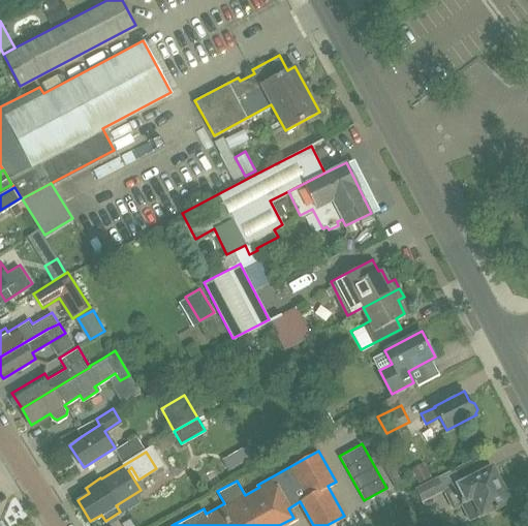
[(454,466),(414,486),(418,494),(422,500),(428,497),(443,489),(445,492),(444,492),(453,507),(461,503),(469,517),(479,511),(482,515),(509,500),(507,497),(510,495),(503,482),(500,483),(492,466),(483,470),(461,482),(454,466)]
